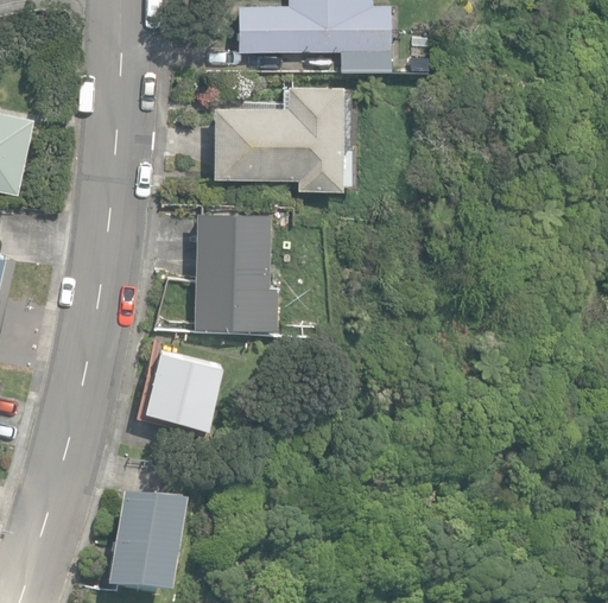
[(339,74),(391,75),(392,8),(371,8),(371,0),(289,0),(290,8),(239,8),(239,52),(339,54),(339,74)]
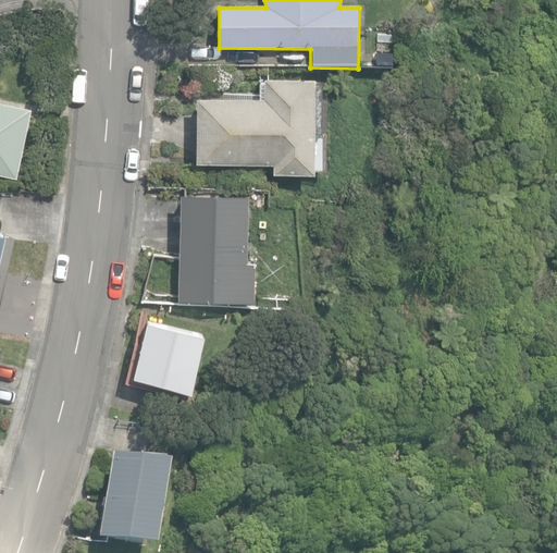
[(271,164),(271,175),(311,175),(311,135),(322,135),(321,85),(310,85),(310,82),(263,82),(263,84),(259,84),(259,100),(197,101),(197,164),(271,164)]
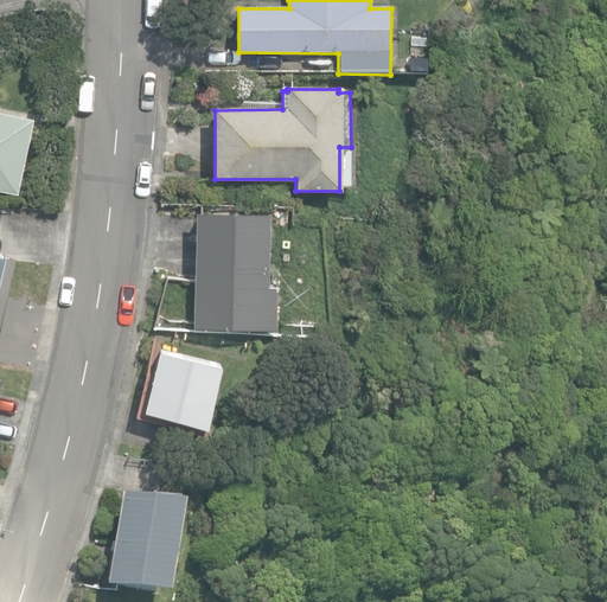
[(0,192),(18,197),(33,122),(0,115),(0,192)]
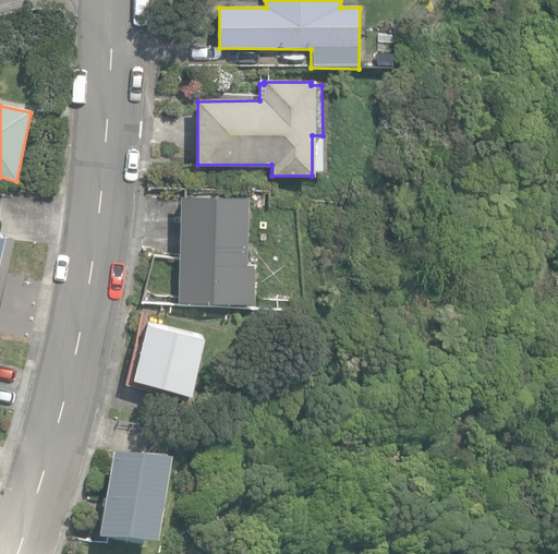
[(180,303),(253,305),(254,266),(245,266),(247,199),(182,199),(180,303)]
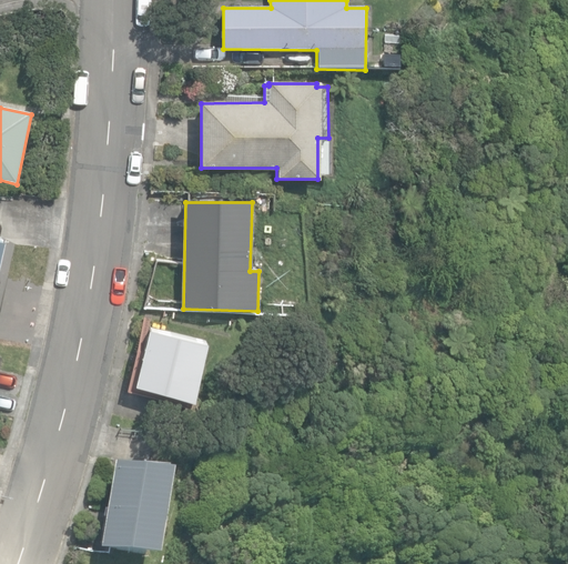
[(135,386),(193,400),(206,343),(149,330),(135,386)]
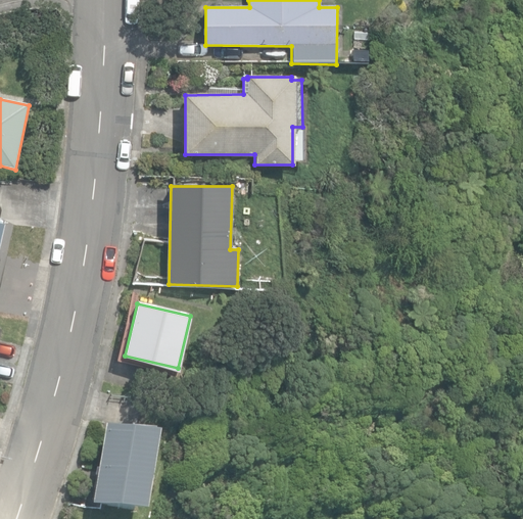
[(94,515),(113,518),(149,518),(161,443),(107,434),(94,515)]
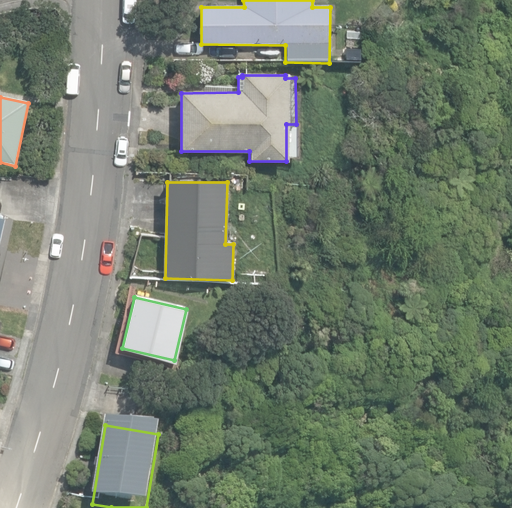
All buildings are outlined.
